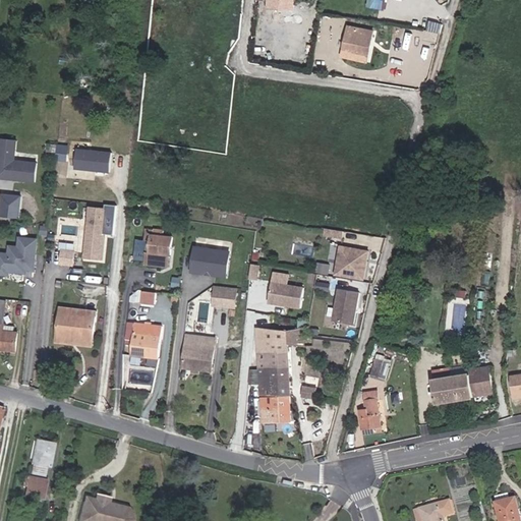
[(427,29),(440,32),(442,22),(429,19),(427,29)]
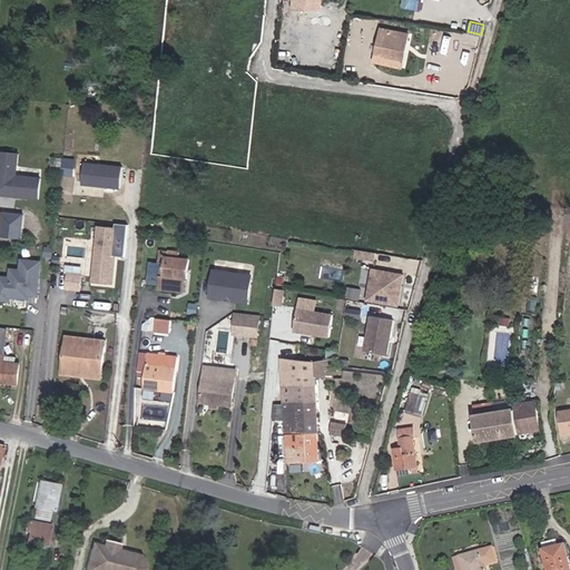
[(403,58),(406,32),(380,29),(376,53),(403,58)]
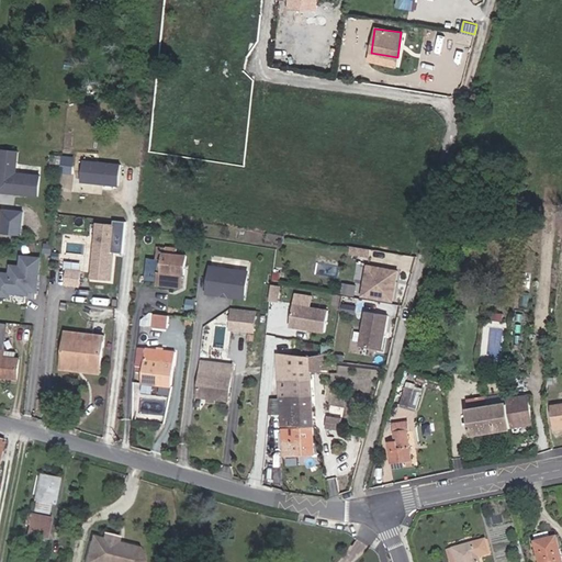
[(0,190),(37,194),(40,175),(15,171),(10,167),(12,149),(1,148),(0,154),(0,190)]
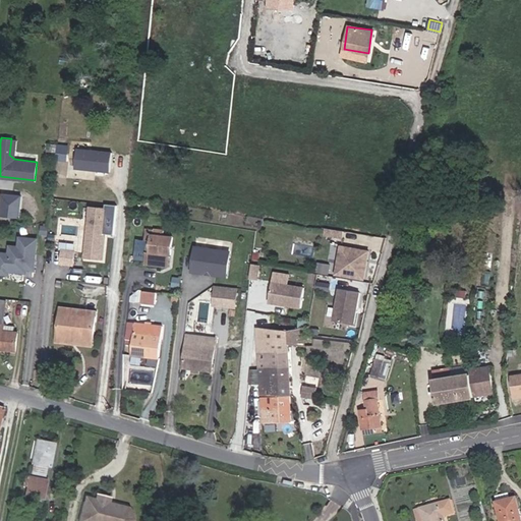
[(56,152),(57,145),(49,143),(49,151),(56,152)]
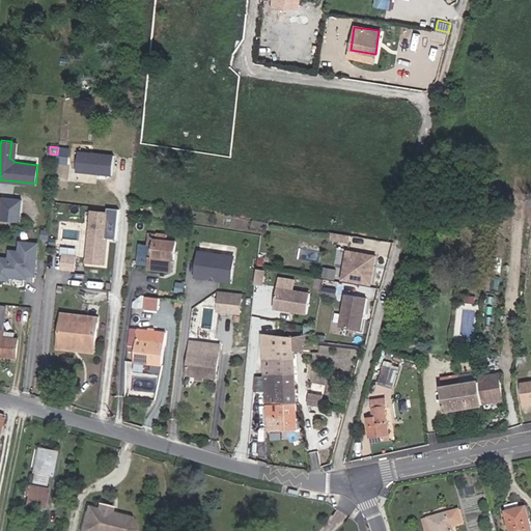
[(58,147),(57,155),(66,156),(67,148),(58,147)]
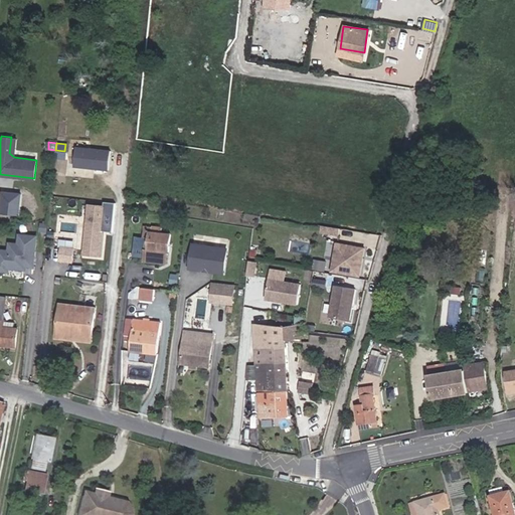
[(73,165),(108,169),(111,150),(75,146),(73,165)]
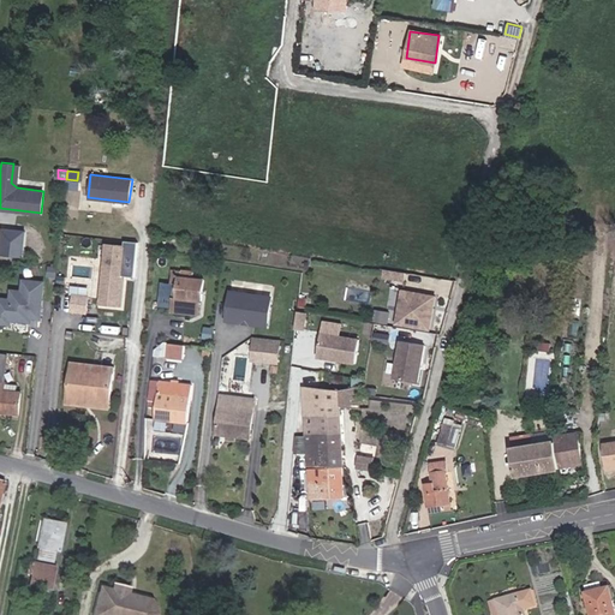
[(105,248),(101,284),(108,284),(119,285),(124,249),(105,248)]
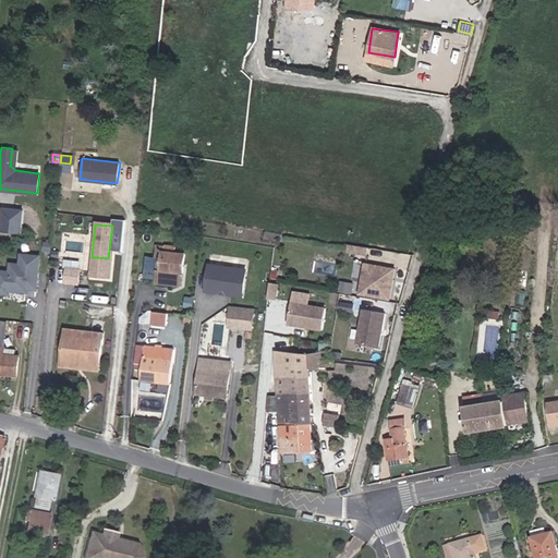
[(83,261),(91,261),(92,238),(85,237),(83,261)]
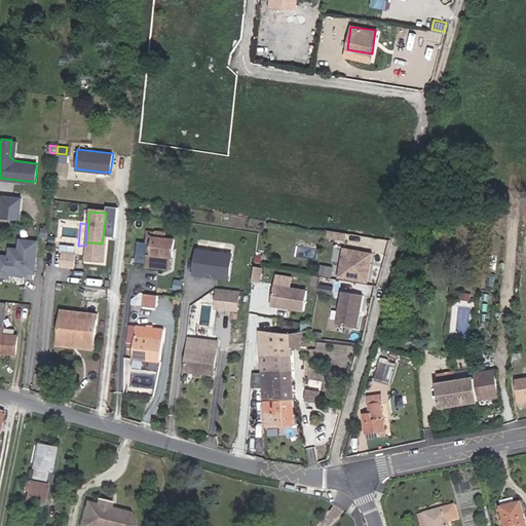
[(347,241),(348,234),(329,231),(328,238),(347,241)]
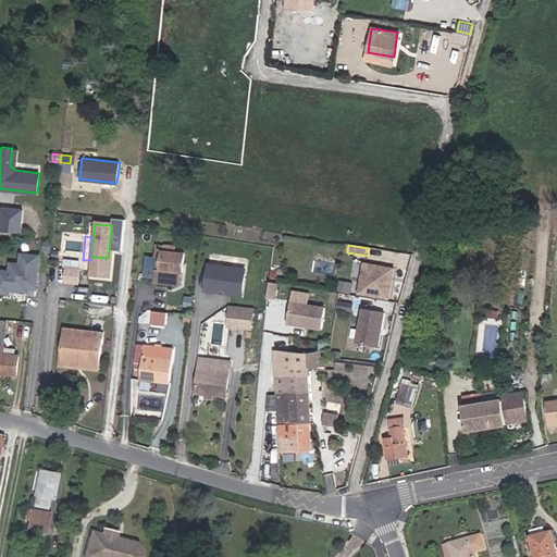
[(182,271),(184,252),(163,250),(162,269),(158,269),(156,281),(178,283),(180,271),(182,271)]
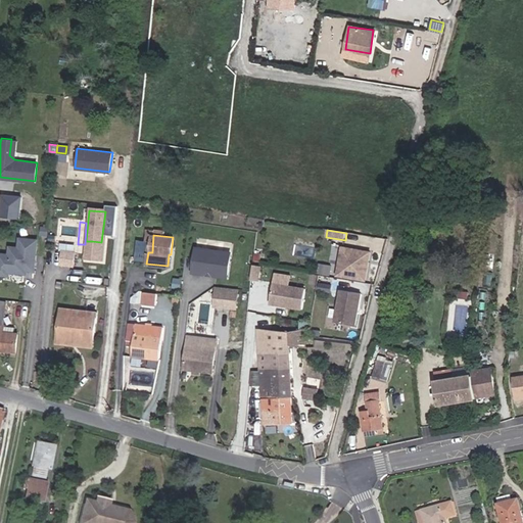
[(34,269),(37,239),(19,237),(18,247),(9,246),(9,254),(0,252),(0,273),(8,275),(8,271),(26,272),(26,268),(34,269)]
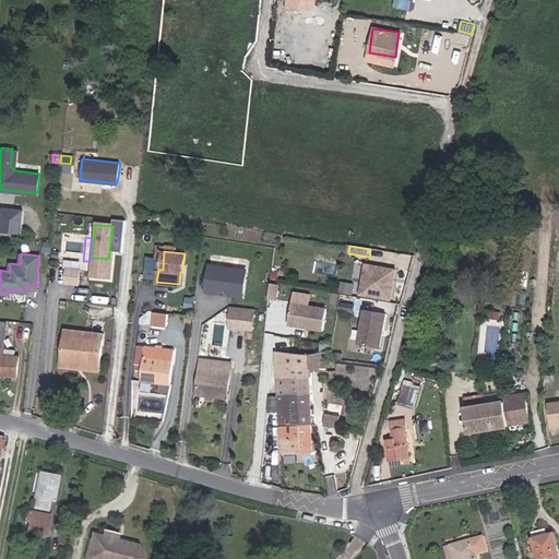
[(146,254),(145,278),(155,278),(156,256),(146,254)]
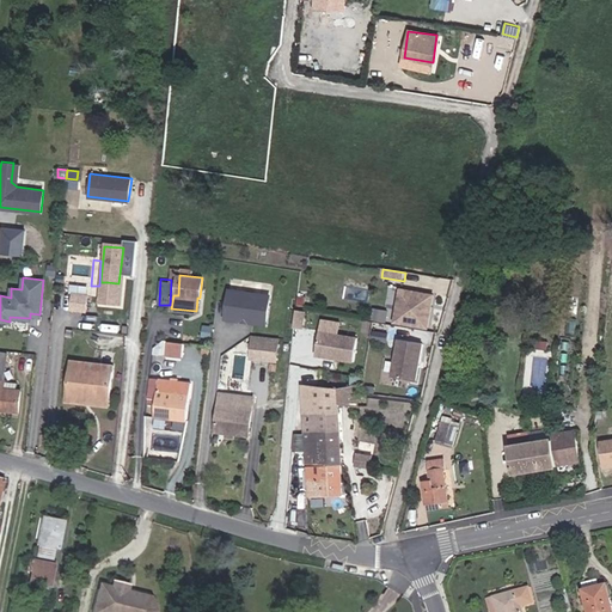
[(69,310),(87,311),(90,285),(71,283),(69,310)]
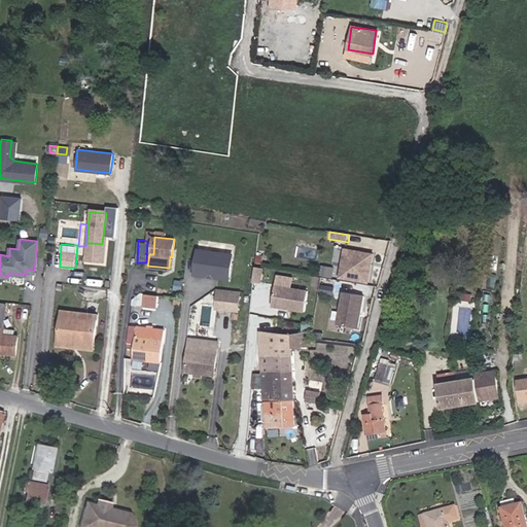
[(347,251),(341,278),(369,284),(375,256),(347,251)]
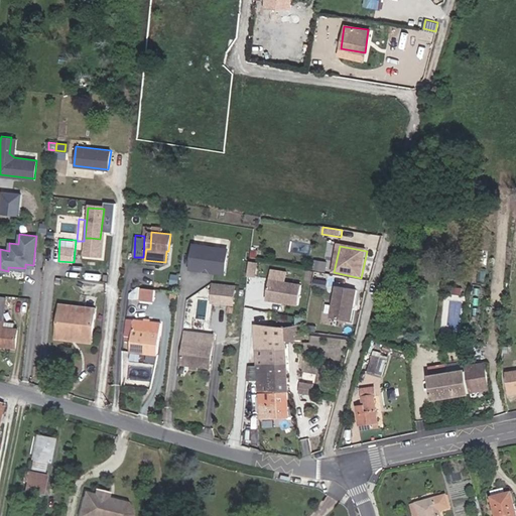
[(224,277),(227,253),(192,249),(190,273),(204,275),(207,273),(209,274),(209,275),(224,277)]
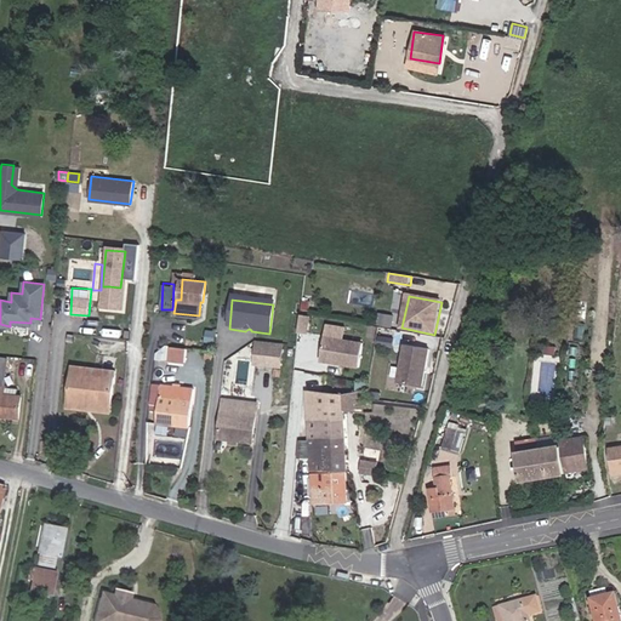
[(311,336),(313,318),(301,315),(300,335),(311,336)]
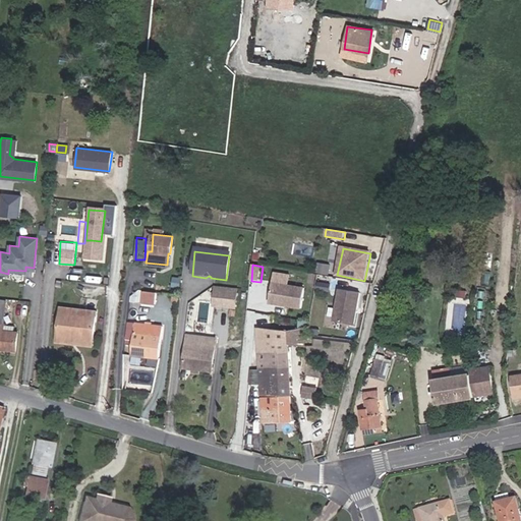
[(300,284),(268,279),(265,298),(298,303),(300,284)]
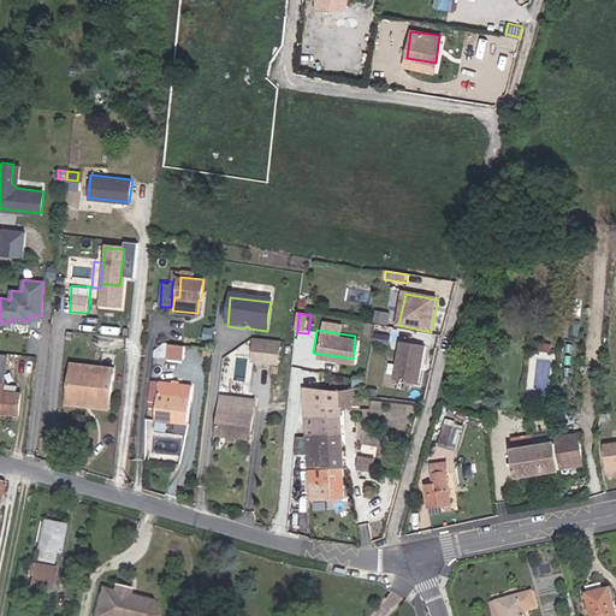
[(403,342),(396,379),(420,384),(426,345),(403,342)]
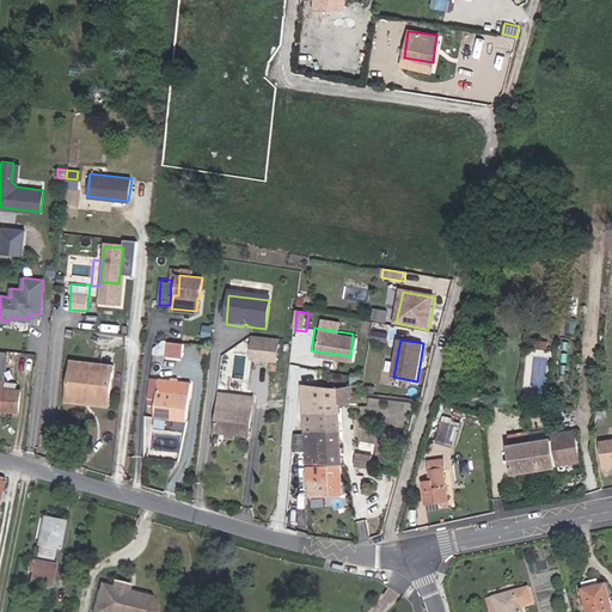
[(265,362),(268,344),(244,342),(242,360),(248,360),(265,362)]
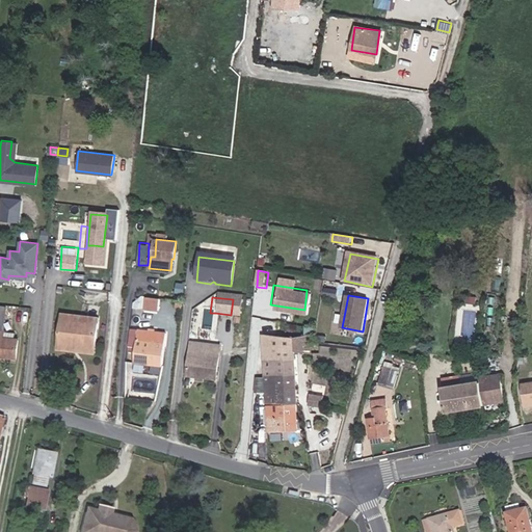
[(157,299),(144,298),(142,308),(156,310),(157,299)]
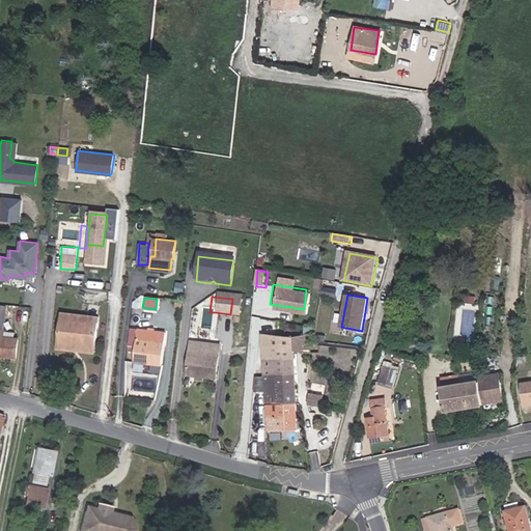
[(0,329),(3,304),(0,303),(0,354),(14,356),(16,337),(11,336),(12,330),(0,329)]
